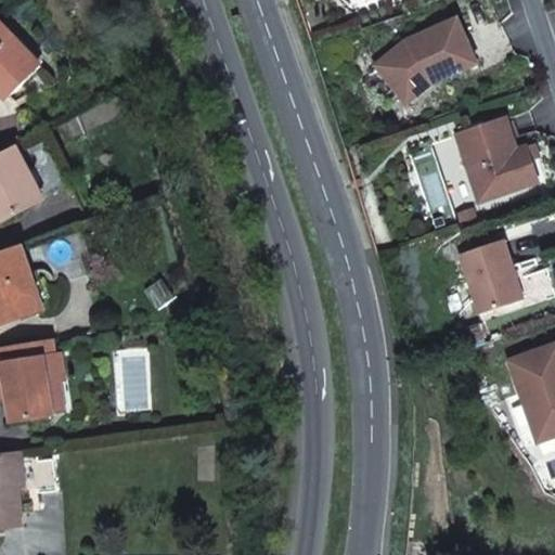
[(407,41),(376,65),(402,99),(428,79),(431,84),(477,64),(457,18),(407,41)]
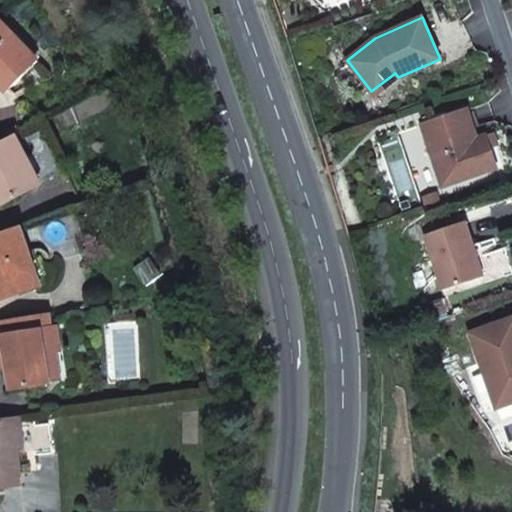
[(0,20),(0,78),(10,89),(39,62),(0,20)]
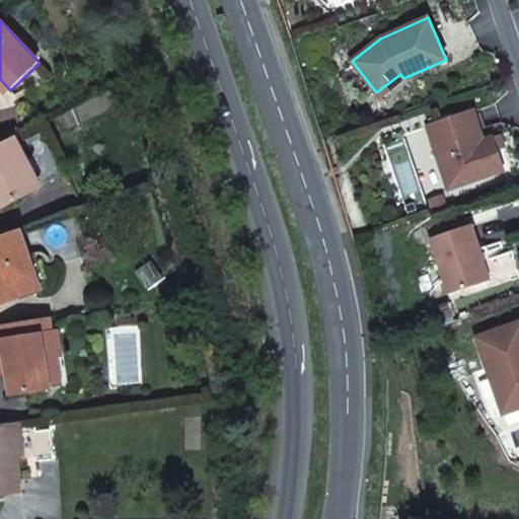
[(400,74),(376,92),(380,97),(403,78),(400,74)]
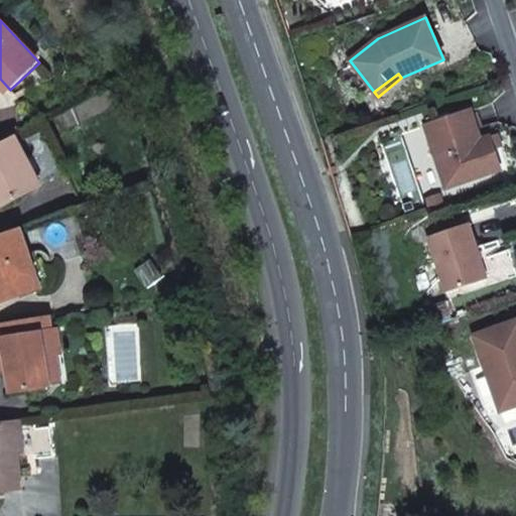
[(481,140),(470,110),(425,125),(446,187),(501,169),(490,137),(481,140)]
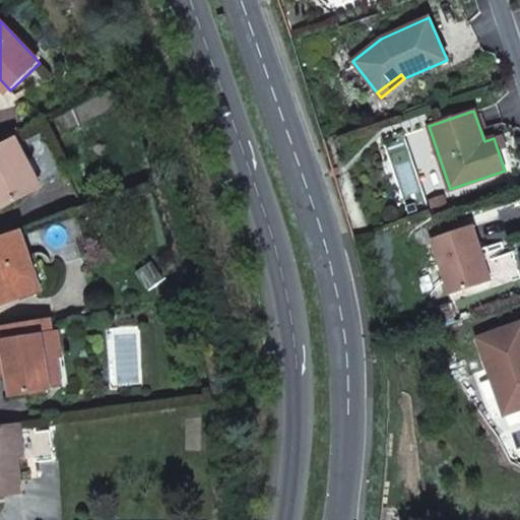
[(0,144),(0,208),(41,187),(14,137),(0,144)]
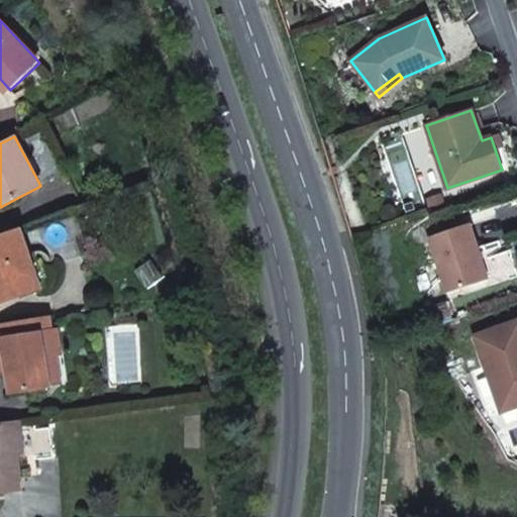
[(488,279),(470,223),(429,237),(446,293),(488,279)]
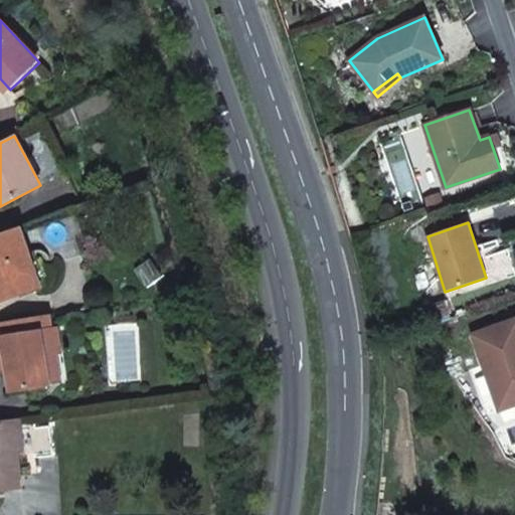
[(0,234),(0,301),(41,288),(20,227),(0,234)]
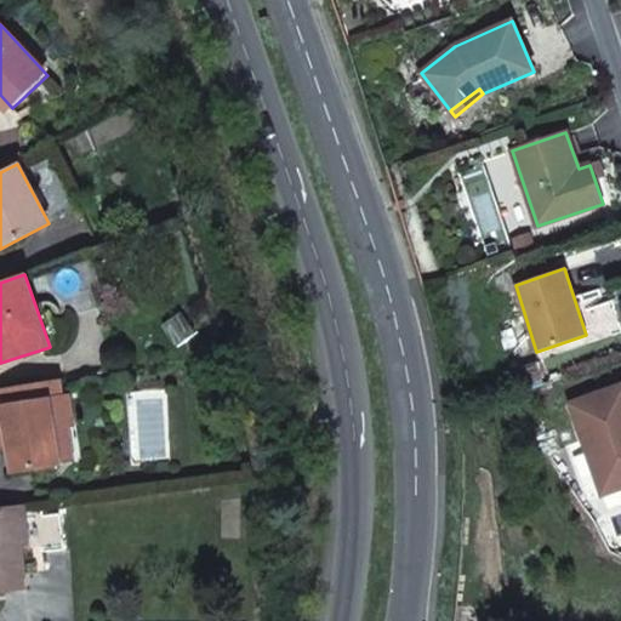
[(0,428),(6,427),(13,472),(61,465),(55,428),(73,426),(69,397),(62,398),(58,380),(0,389),(0,428)]
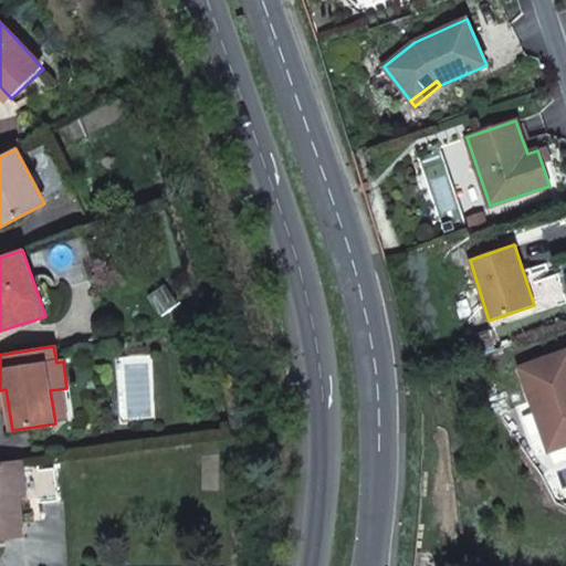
[(565,350),(520,367),(549,451),(565,444),(565,350)]
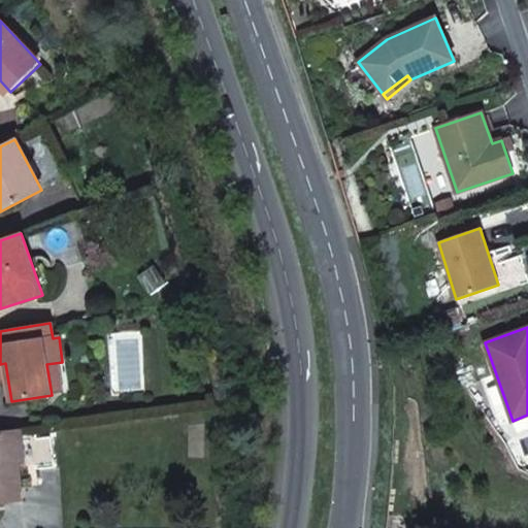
[(0,502),(22,501),(18,466),(24,465),(20,429),(0,431),(0,502)]
